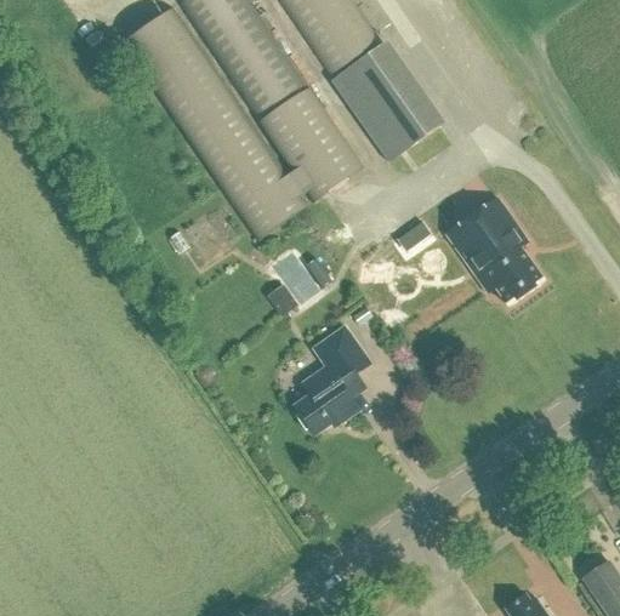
[(288,174),(172,6),(121,41),(256,238),(308,203),(301,193),(305,190),(312,200),(364,166),(252,0),(182,0),(178,3),(257,120),(291,171),(288,174)]
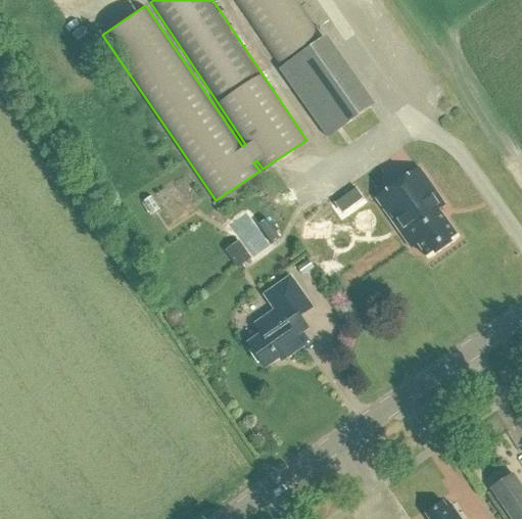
[(233,0),(287,81),(292,78),(337,145),(388,110),(331,25),(319,33),(297,0),(233,0)]
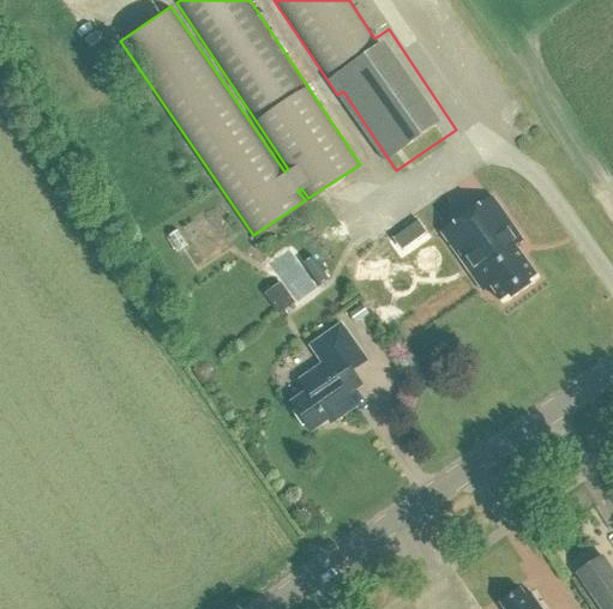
[(490,283),(503,301),(538,276),(514,242),(522,237),(492,194),(440,230),(482,288),(490,283)]
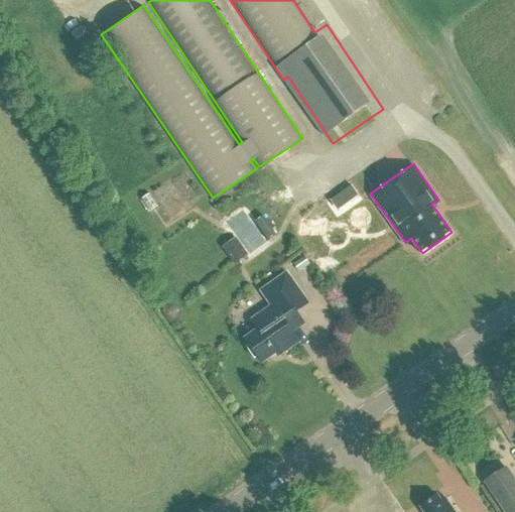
[(332,189),(344,207),(364,192),(352,174),(332,189)]
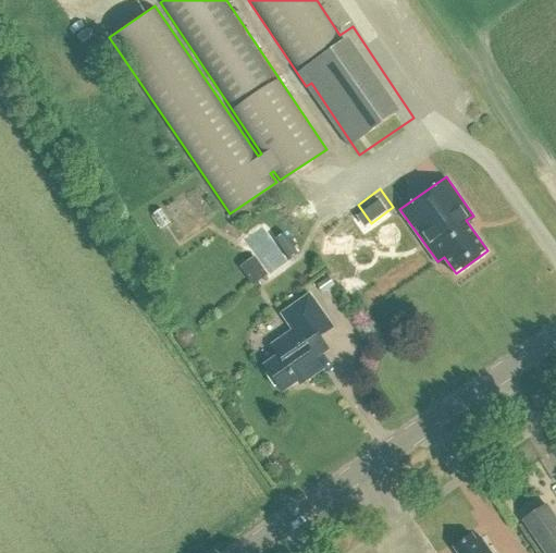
[(278,246),(260,259),(268,269),(269,271),(286,258),(278,246)]
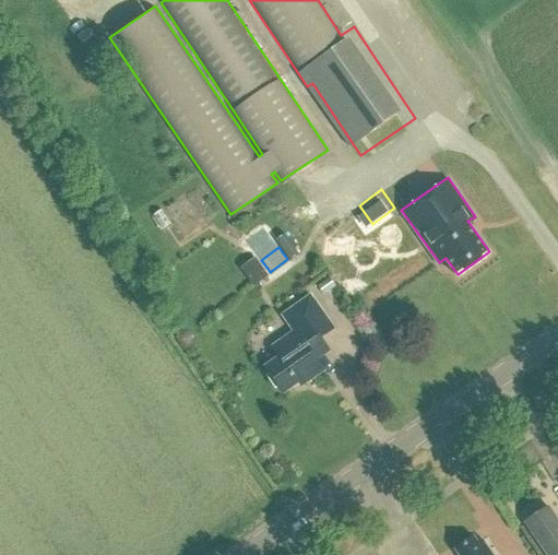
[(317,282),(322,291),(335,283),(329,273),(317,282)]
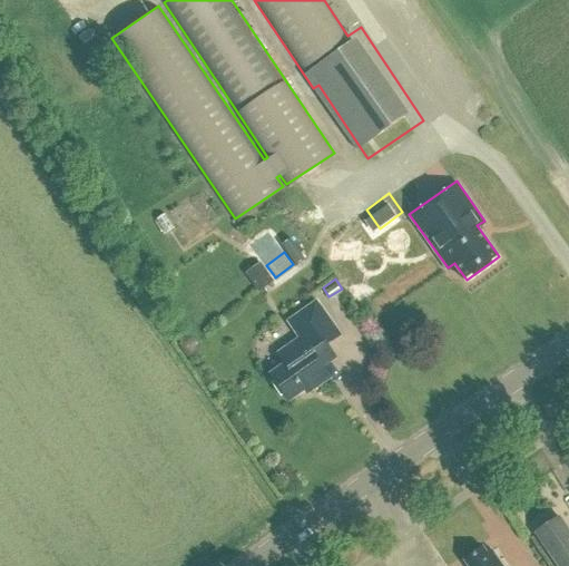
[(270,371),(288,398),(312,382),(314,386),(330,374),(322,363),(335,354),(322,337),(336,327),(315,298),(292,314),(304,331),(277,350),(284,360),(270,371)]
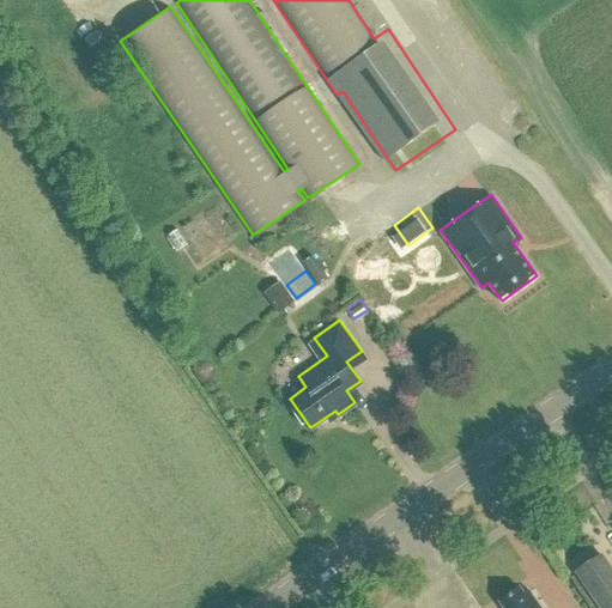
[(611,607),(611,570),(600,553),(579,567),(589,584),(587,587),(601,607),(611,607)]
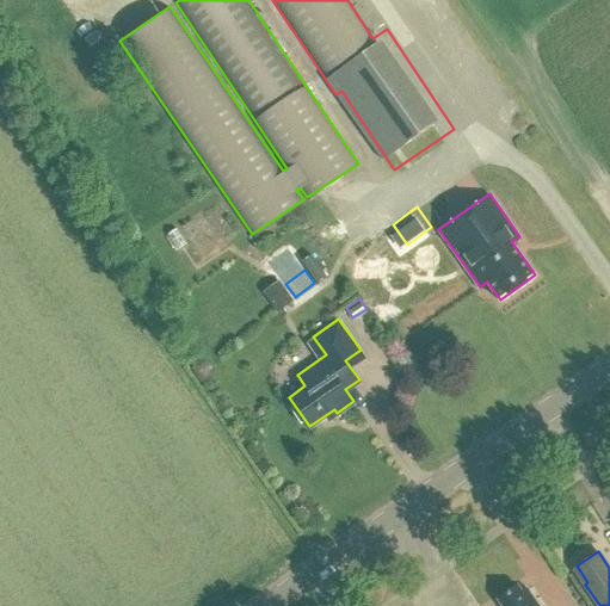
[(538,605),(527,587),(522,591),(516,583),(498,597),(504,605),(538,605)]
